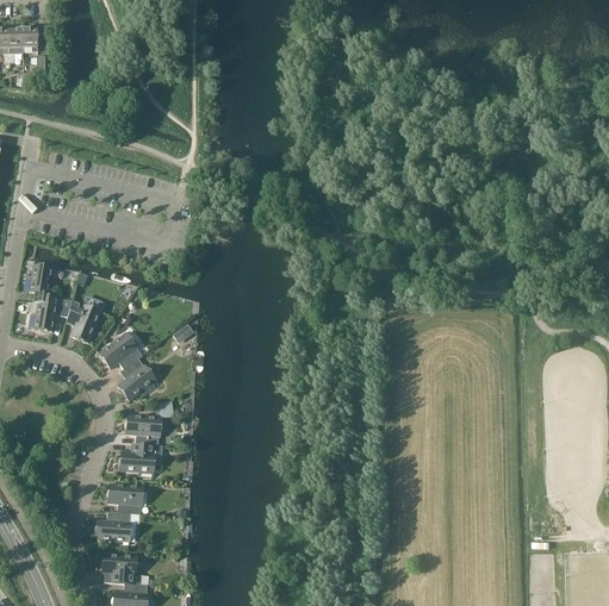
[(10,62),(13,62),(13,52),(24,52),(23,47),(23,29),(8,29),(10,62)]
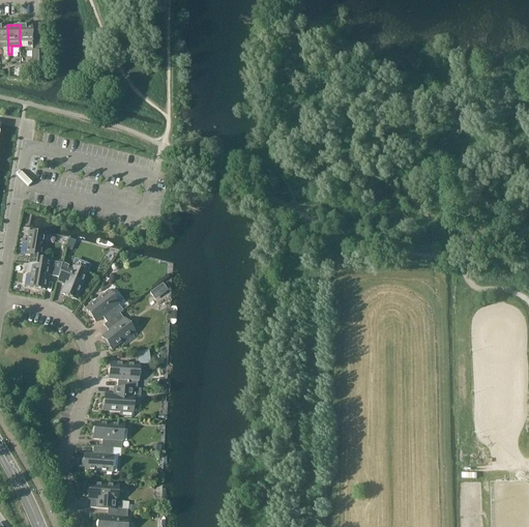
[(33,44),(33,39),(32,25),(20,25),(20,40),(28,39),(28,45),(33,44)]
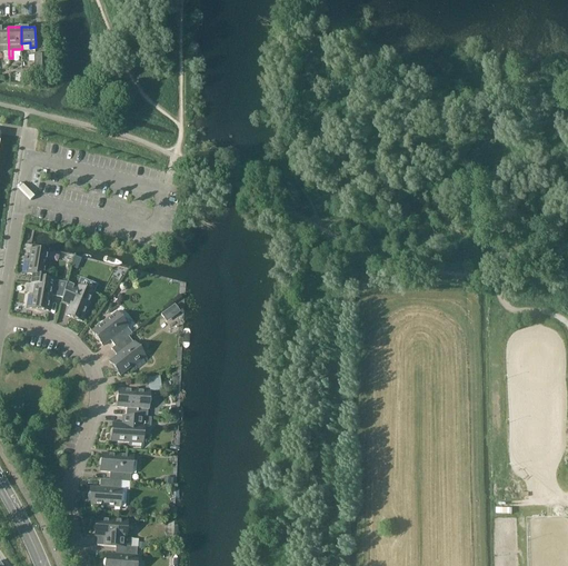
[(45,279),(46,274),(50,250),(32,247),(30,258),(26,257),(23,270),(33,272),(33,277),(45,279)]
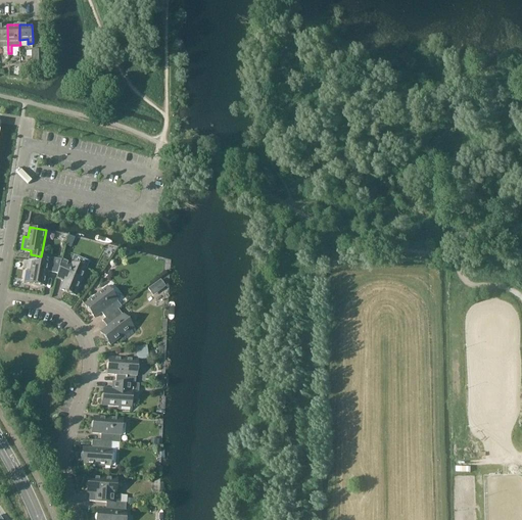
[(62,257),(50,255),(45,254),(46,252),(42,251),(41,256),(31,254),(30,258),(33,260),(32,269),(28,268),(26,280),(46,284),(48,270),(58,271),(62,257)]
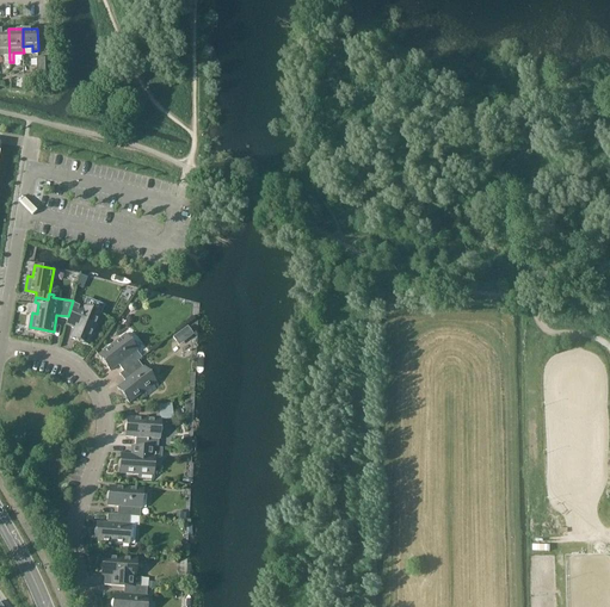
[(84,305),(73,301),(68,316),(67,322),(75,326),(72,335),(90,342),(102,311),(85,304),(84,305)]
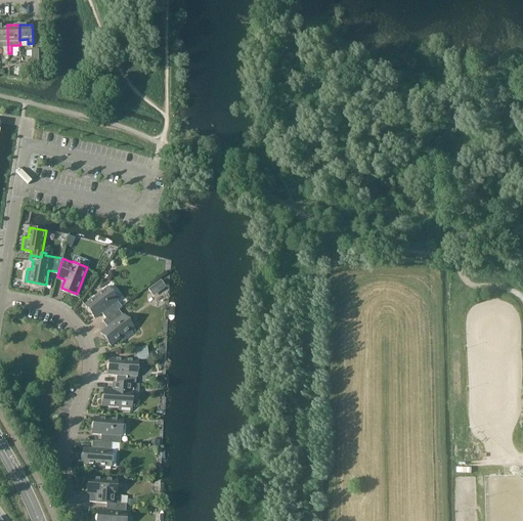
[(149,288),(153,292),(166,283),(163,277),(149,288)]
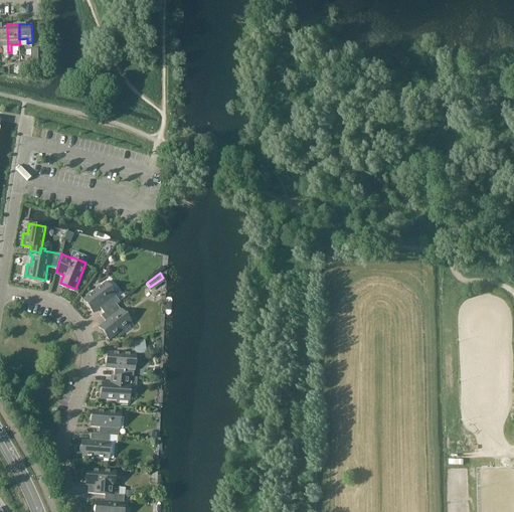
[(105,311),(118,303),(121,300),(116,294),(107,281),(84,298),(94,311),(101,305),(105,311)]
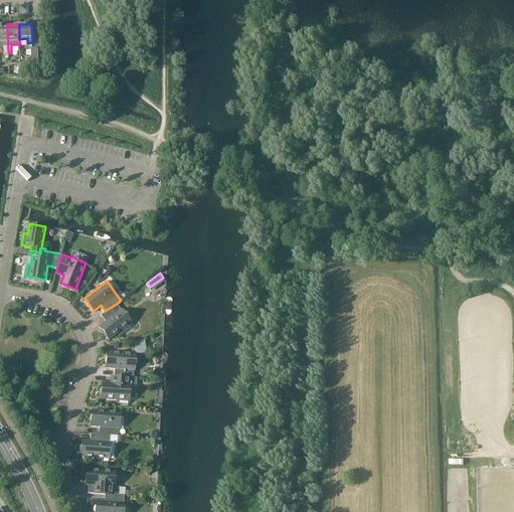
[(122,308),(118,303),(105,311),(102,314),(107,320),(100,325),(110,338),(123,328),(125,332),(135,324),(122,308)]
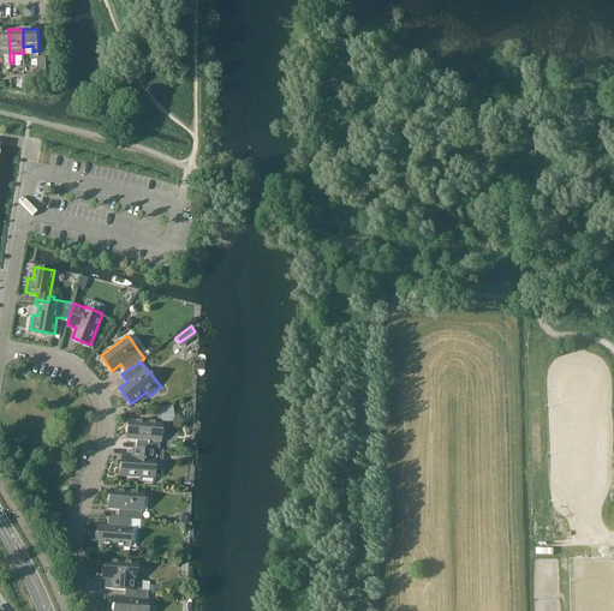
[(164,419),(176,418),(174,402),(161,405),(164,419)]
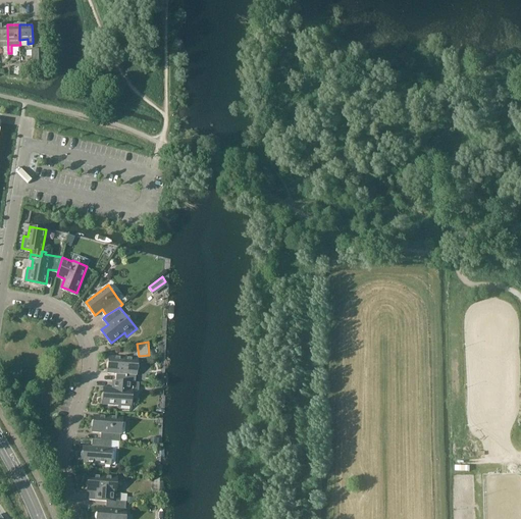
[(137,373),(139,357),(110,355),(109,371),(117,371),(116,379),(133,380),(136,381),(137,373)]
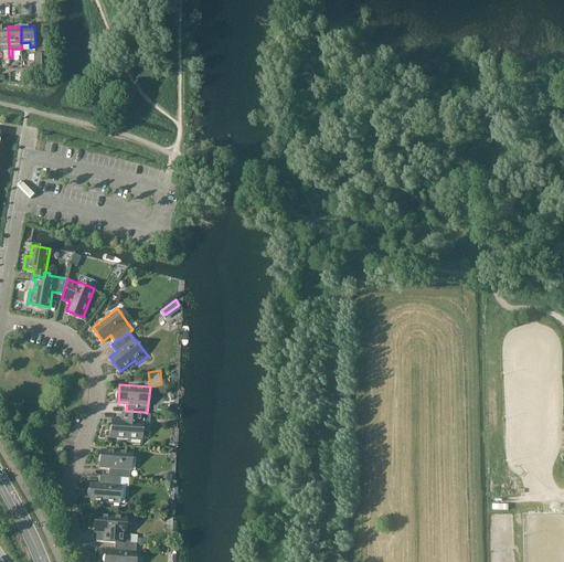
[(151,413),(147,413),(144,412),(126,411),(124,410),(123,419),(113,419),(113,436),(129,437),(129,442),(142,443),(144,421),(150,421),(151,413)]
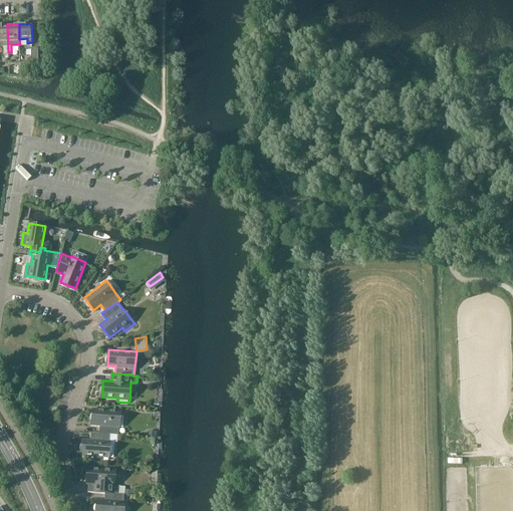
[(93,408),(91,424),(100,424),(99,431),(110,433),(118,434),(119,434),(121,410),(93,408)]
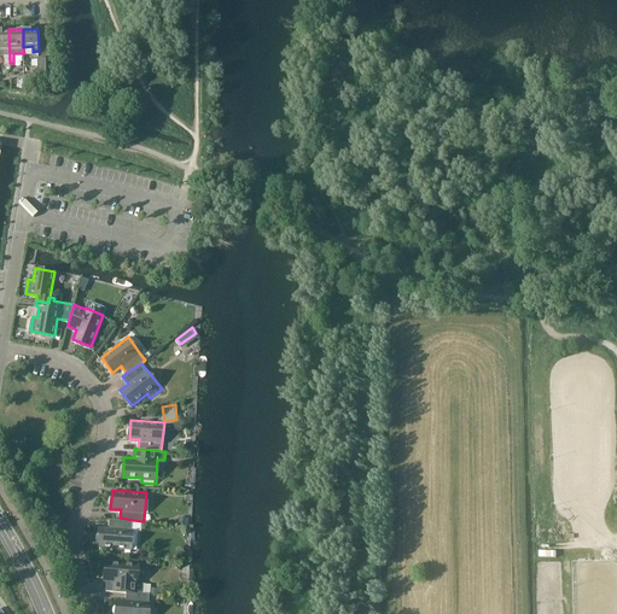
[(99,526),(98,545),(132,548),(133,528),(132,528),(133,520),(120,518),(110,518),(110,527),(99,526)]
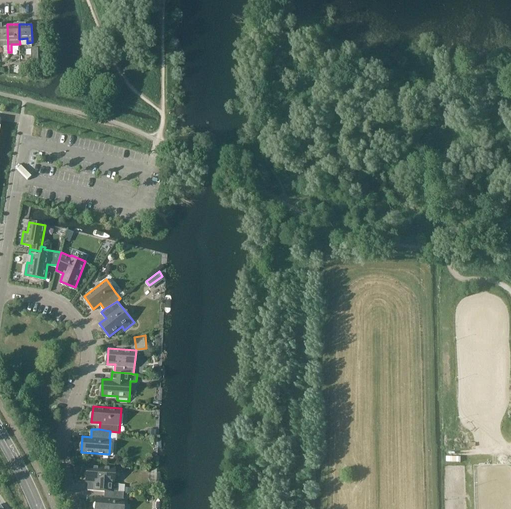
[(87,464),(86,480),(89,480),(88,488),(105,489),(119,490),(120,482),(114,482),(115,466),(87,464)]
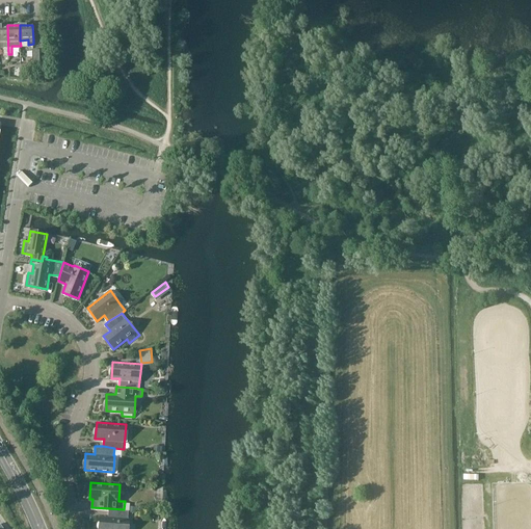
[(100,516),(99,528),(129,528),(130,519),(129,519),(129,509),(124,509),(109,508),(108,517),(105,517),(100,516)]
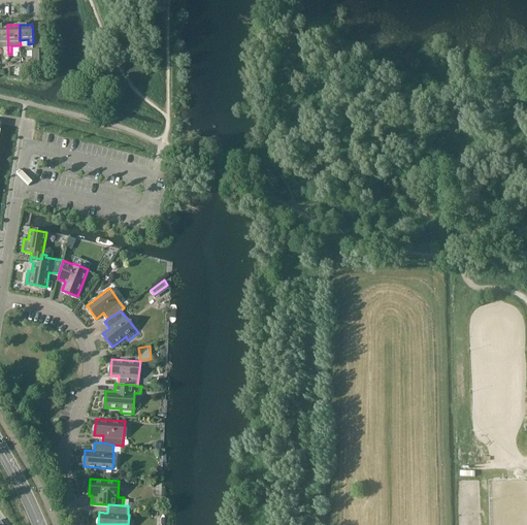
All buildings are outlined.
